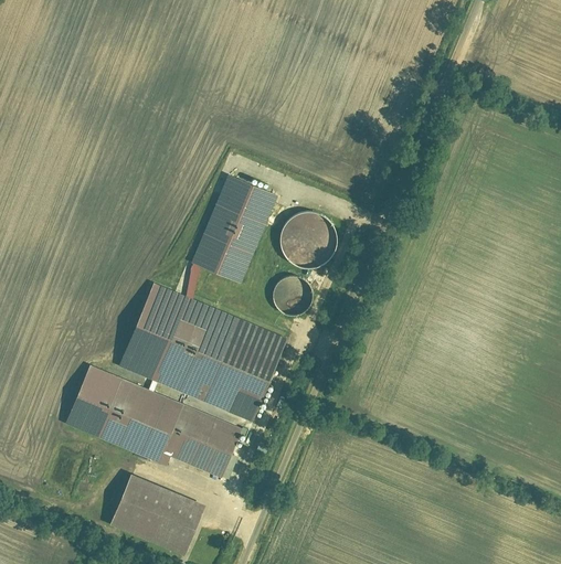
[(277,194),(226,173),(190,262),(241,283),(277,194)]
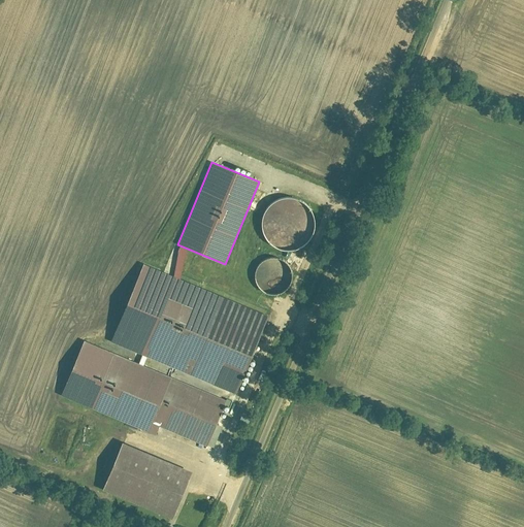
[(264,232),(268,240),(275,245),(284,249),(293,250),(301,246),(308,241),(313,234),(315,226),(315,218),(312,209),(306,203),(299,199),(291,197),(283,197),(274,200),(268,206),(263,215),(262,223),(264,232)]
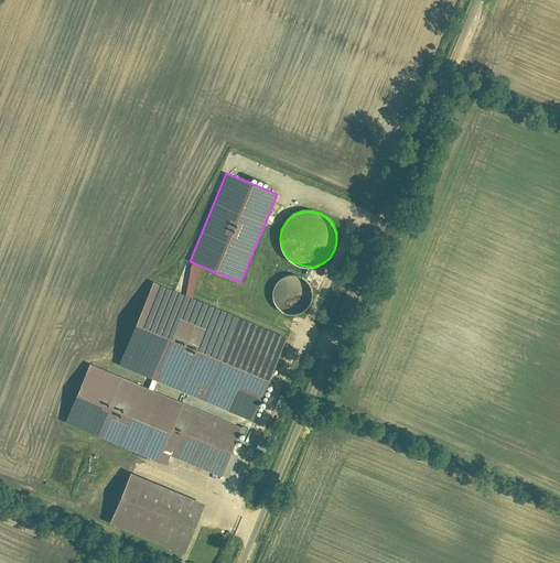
[(279,310),(284,313),(291,315),(298,314),(303,312),(308,307),(311,301),(312,295),(311,289),(308,283),(302,279),(297,275),(290,275),(283,278),(278,281),(275,287),(272,293),(272,299),(275,305),(279,310)]
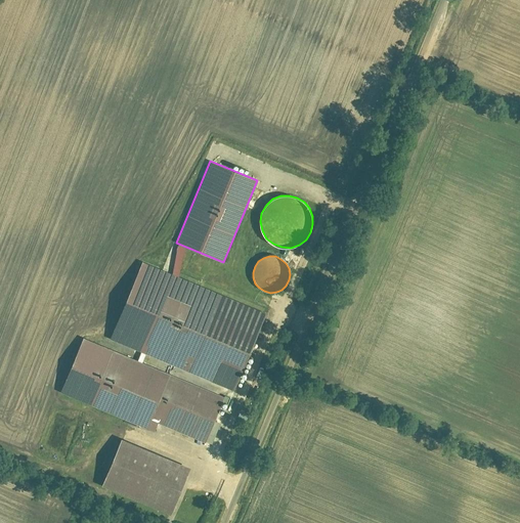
[(266,313),(142,261),(110,339),(232,391),(266,313)]
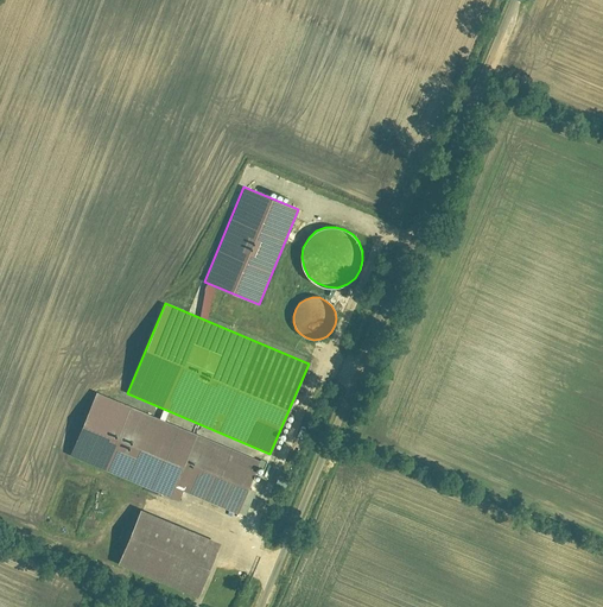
[(260,462),(96,393),(70,455),(178,501),(183,492),(237,514),(260,462)]
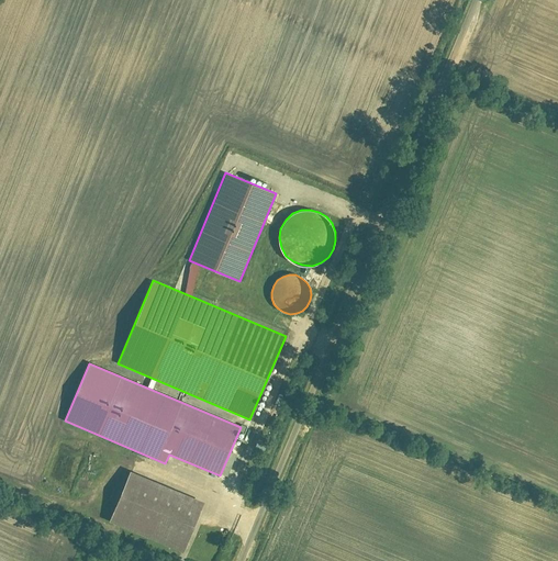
[(248,432),(244,445),(253,447),(256,434),(248,432)]
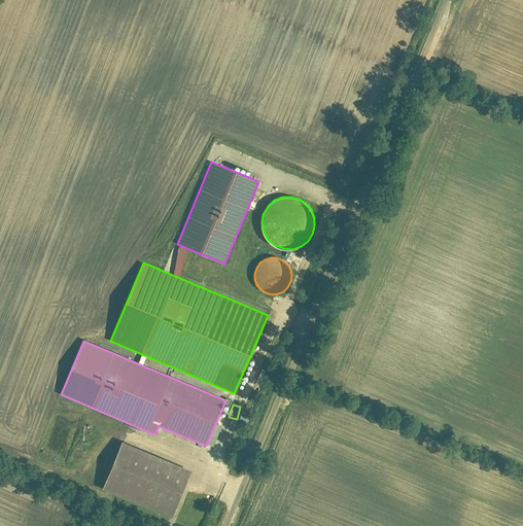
[(244,424),(249,413),(241,409),(236,421),(244,424)]
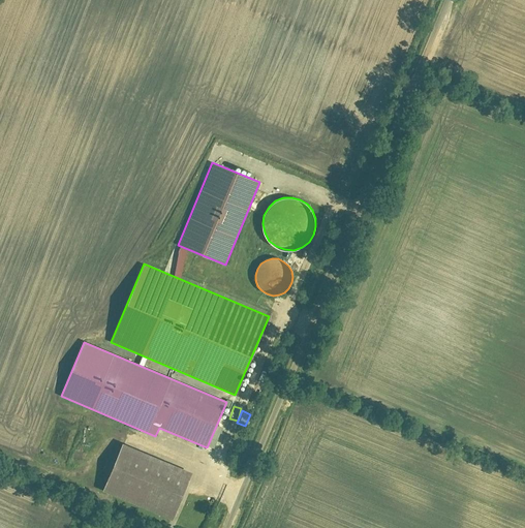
[(193,472),(124,442),(103,491),(174,520),(193,472)]
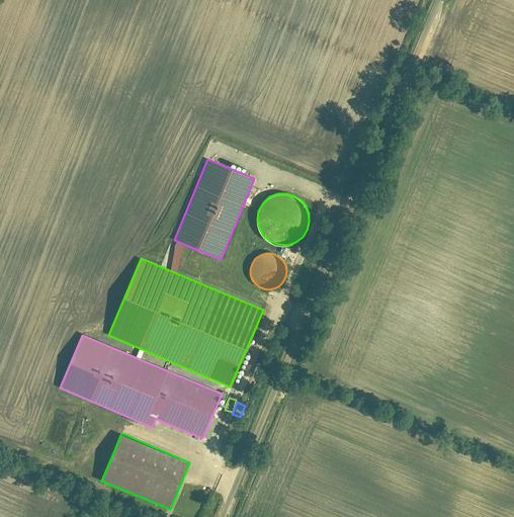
All buildings are outlined.
